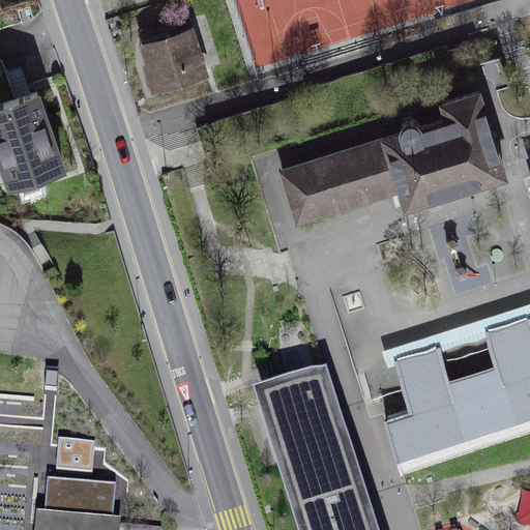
[(200,33),(154,47),(168,91),(213,78),(200,33)]
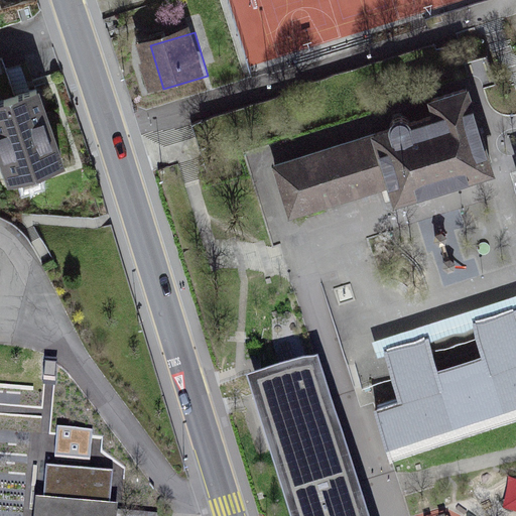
[(470,100),(466,89),(431,99),(436,115),(410,123),(408,119),(405,116),(401,116),(397,116),(393,118),(391,121),(390,125),(390,129),(275,165),(290,214),(390,182),(393,191),(395,199),(492,169),(470,100)]
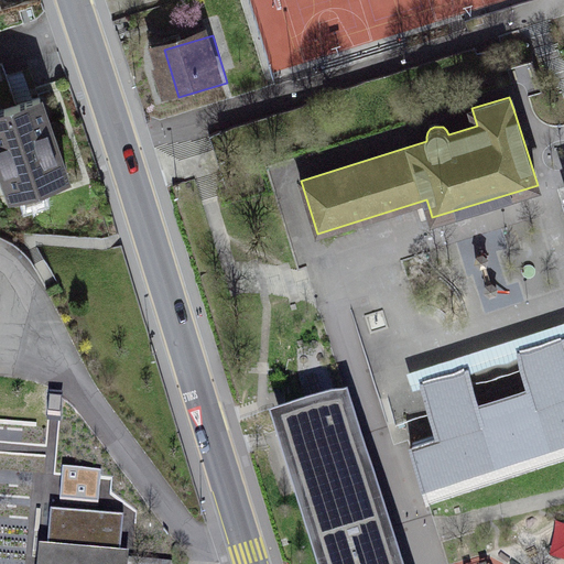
[(55,100),(0,116),(0,159),(8,156),(20,199),(78,183),(55,100)]
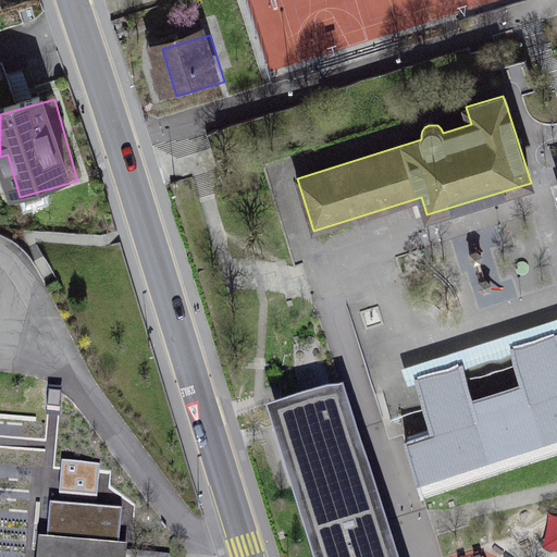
[(421,487),(556,444),(556,333),(556,332),(535,339),(511,347),(521,376),(471,393),(461,362),(435,371),(416,378),(432,429),(405,437),(421,487)]
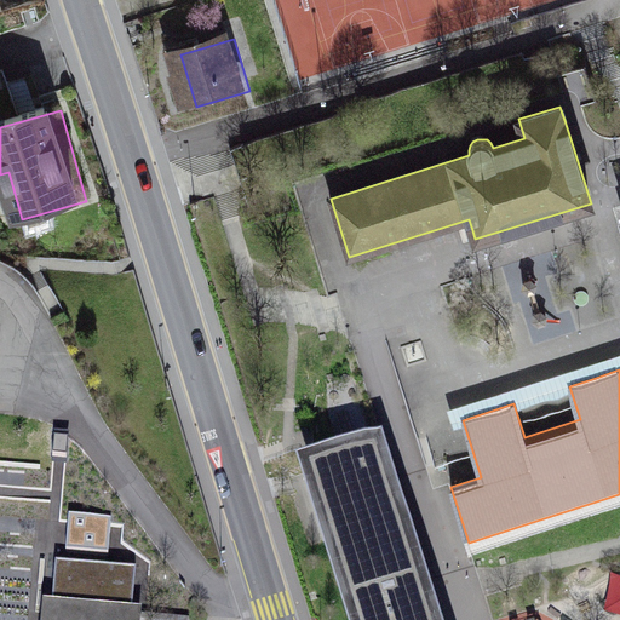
[(455,619),(390,426),(313,453),(321,476),(369,619),(455,619)]
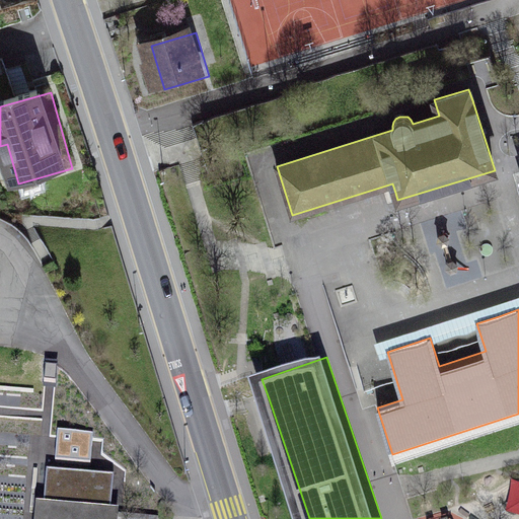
[(34,499),(32,518),(115,518),(117,506),(123,506),(125,483),(113,482),(114,471),(46,467),(44,499),(34,499)]
